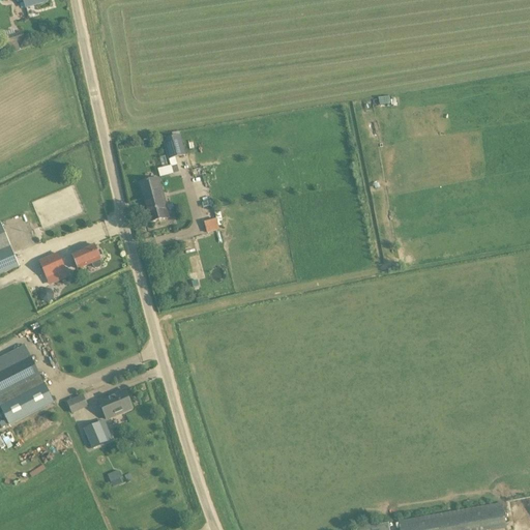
[(16,0),(17,3),(24,1),(26,8),(48,2),(47,0),(5,0),(16,0)]
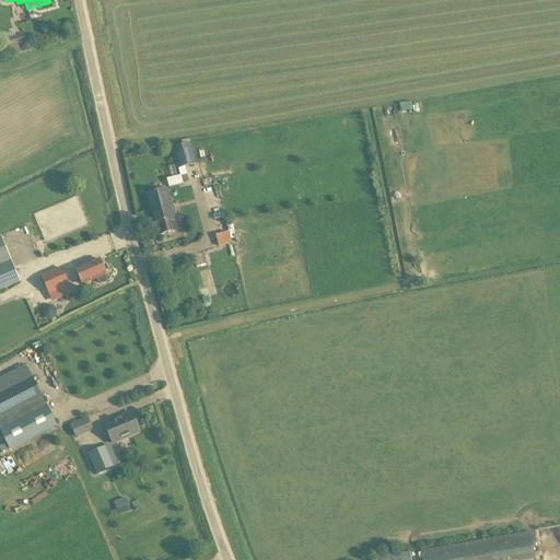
[(9,48),(26,43),(24,33),(6,38),(9,48)]
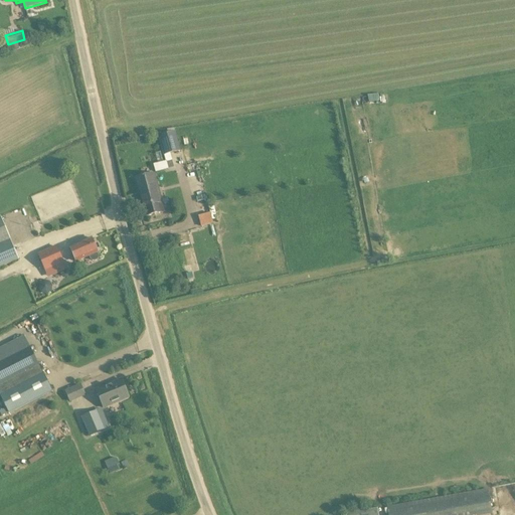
[(175,133),(159,137),(164,155),(180,151),(175,133)]
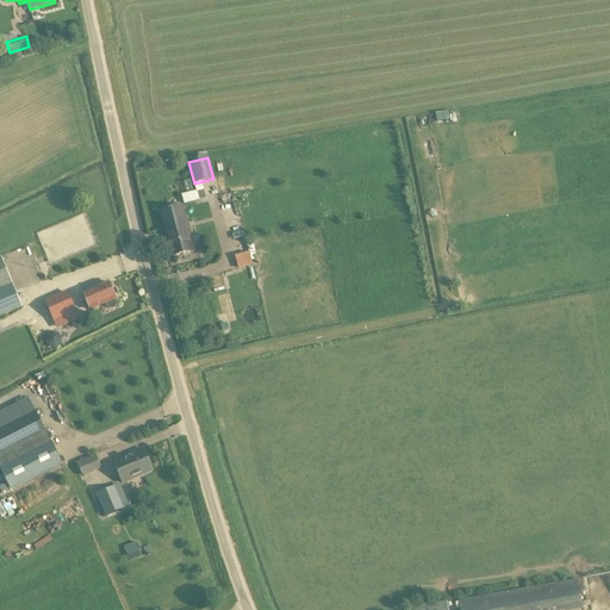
[(161,211),(173,256),(192,251),(185,224),(187,223),(182,205),(161,211)]
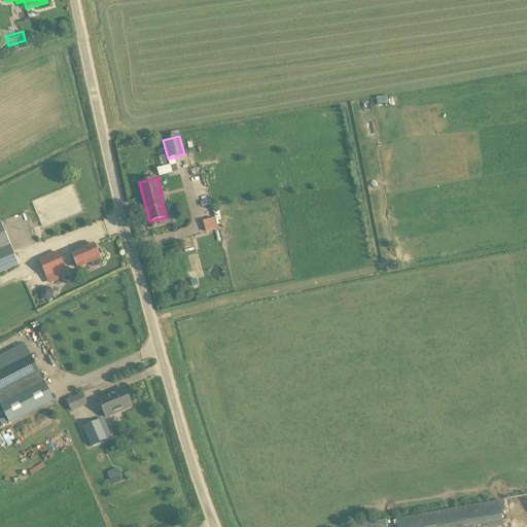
[(216,220),(204,223),(207,234),(219,231),(216,220)]
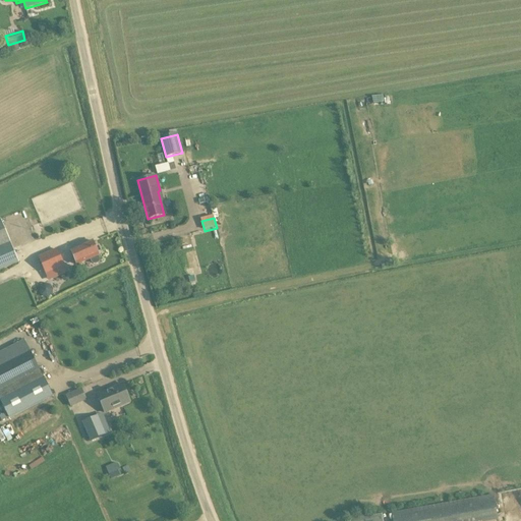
[(0,269),(18,262),(0,219),(0,269)]
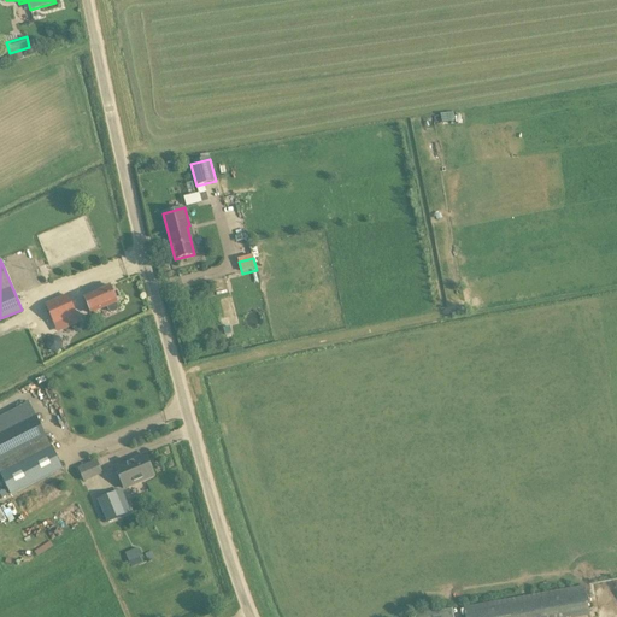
[(117,303),(117,301),(121,300),(117,289),(112,292),(110,286),(84,297),(92,313),(107,307),(109,311),(111,313),(115,312),(117,311),(118,307),(116,303),(117,303)]
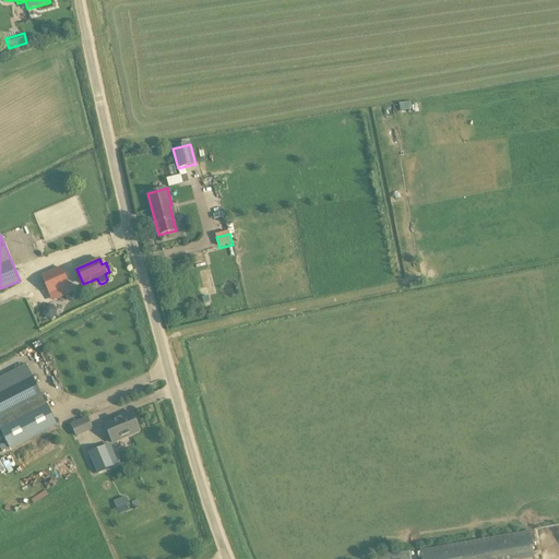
[(61,266),(42,275),(49,293),(69,284),(61,266)]
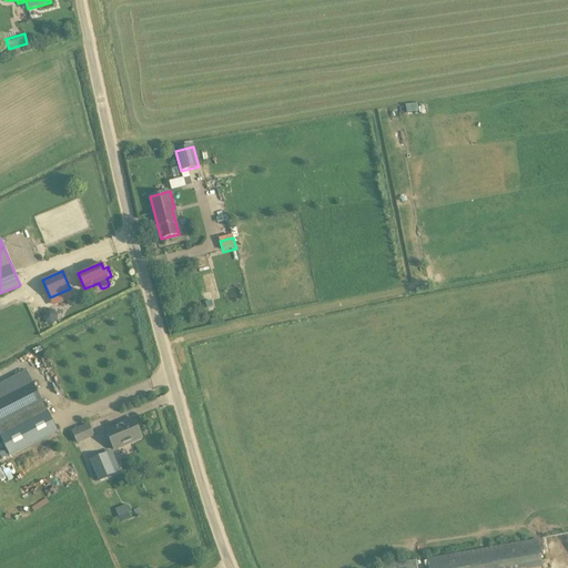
[(54,311),(49,310),(43,313),(42,318),(46,323),(52,324),(57,321),(58,315),(54,311)]
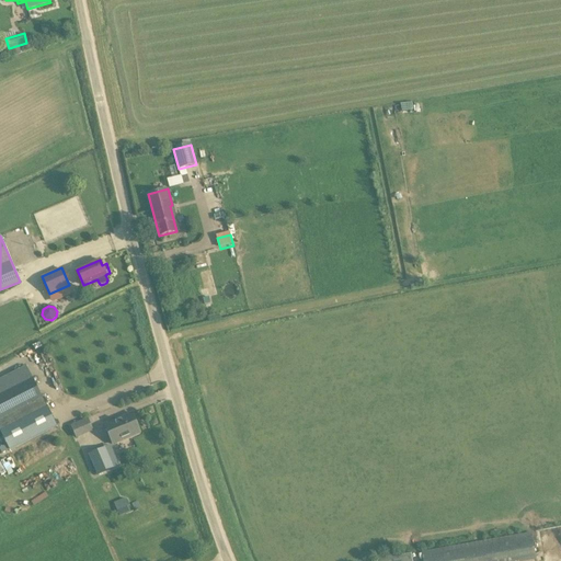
[(0,385),(0,432),(10,450),(57,426),(29,371),(0,385)]
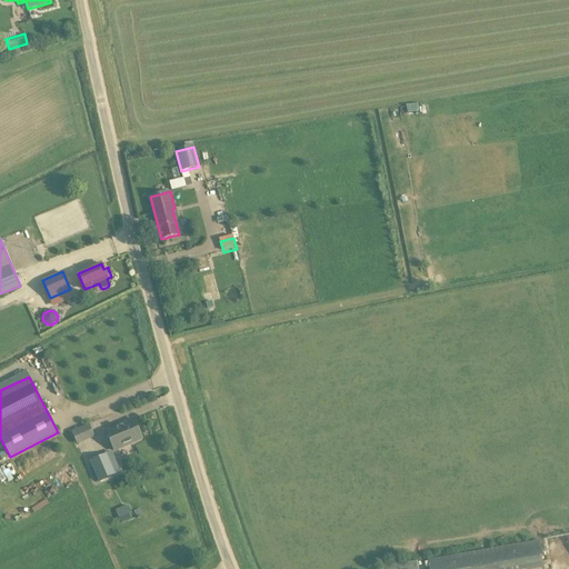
[(106,431),(115,451),(142,439),(133,419),(106,431)]
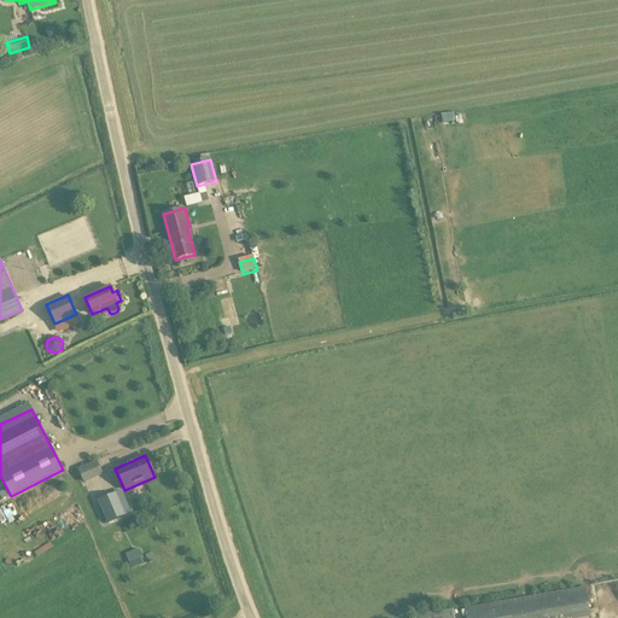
[(83,482),(103,474),(97,462),(79,470),(83,482)]
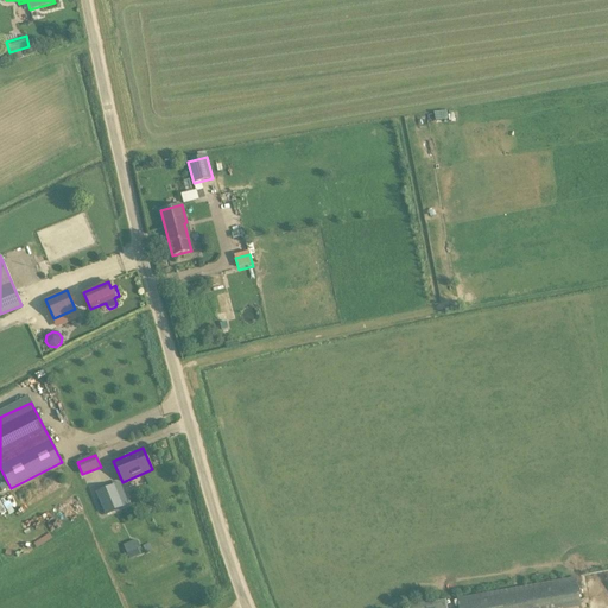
[(114,485),(96,493),(106,515),(124,507),(114,485)]
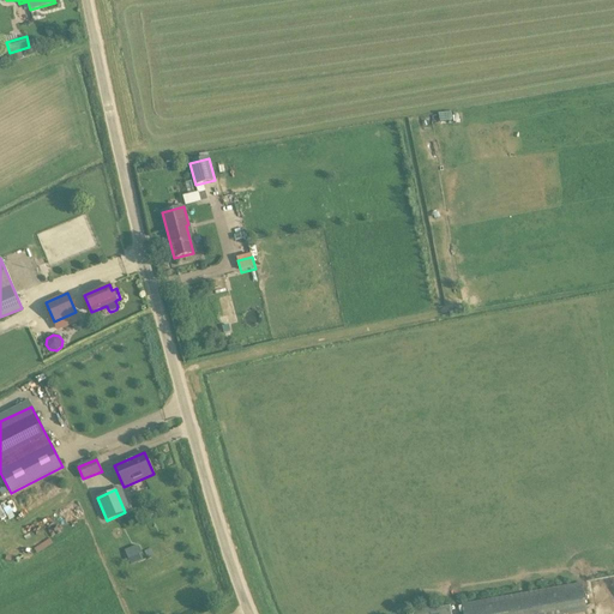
[(0,504),(0,518),(1,522),(19,515),(14,499),(0,504)]
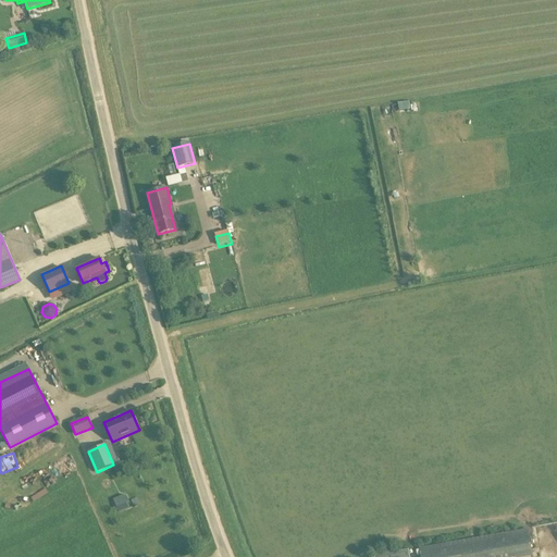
[(124,494),(113,498),(119,511),(130,506),(124,494)]
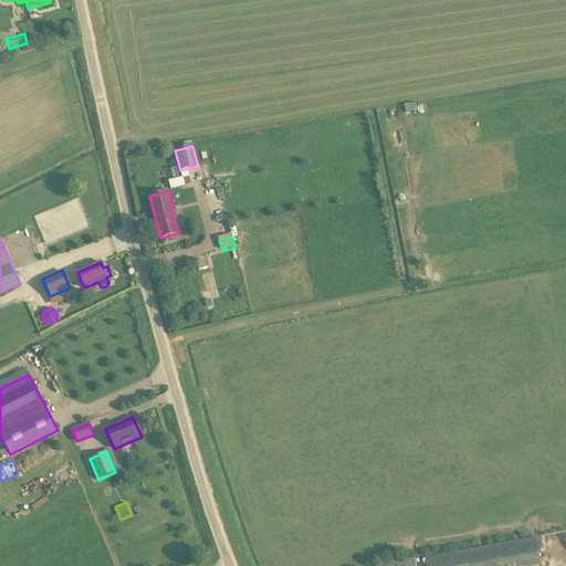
[(427,565),(448,565),(447,554),(426,557),(427,565)]
